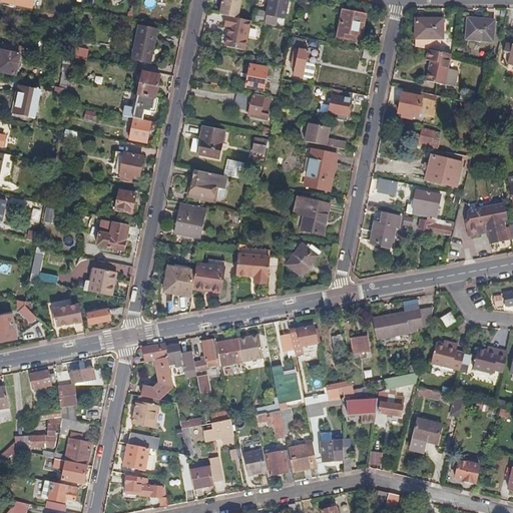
[(32,9),(33,0),(1,0),(1,2),(32,9)]
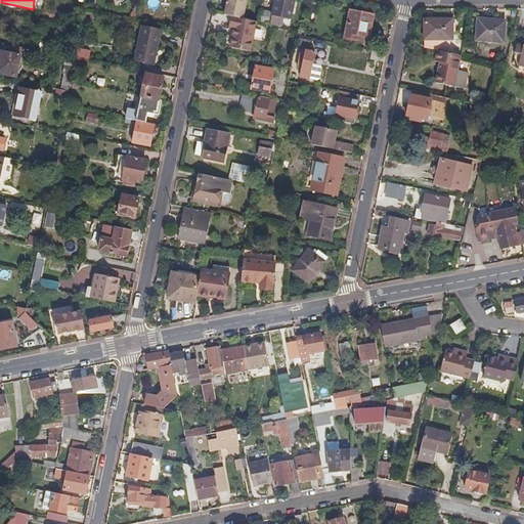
[(291,18),(294,0),(273,0),(271,12),(252,8),(250,20),(256,22),(279,26),(281,16),(291,18)]
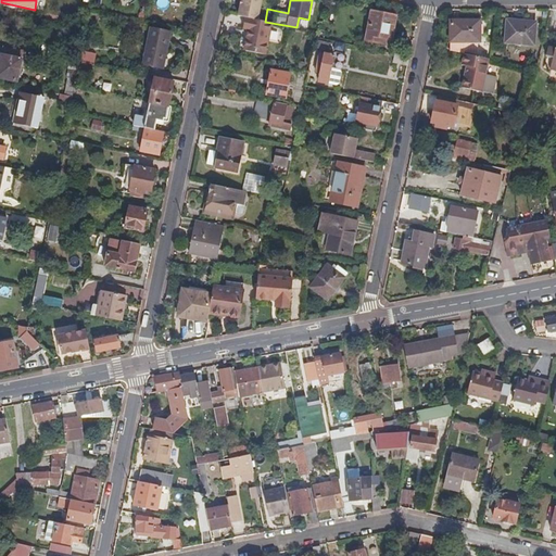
[(392,41),(400,17),(376,11),(367,39),(380,42),(382,38),(392,41)]
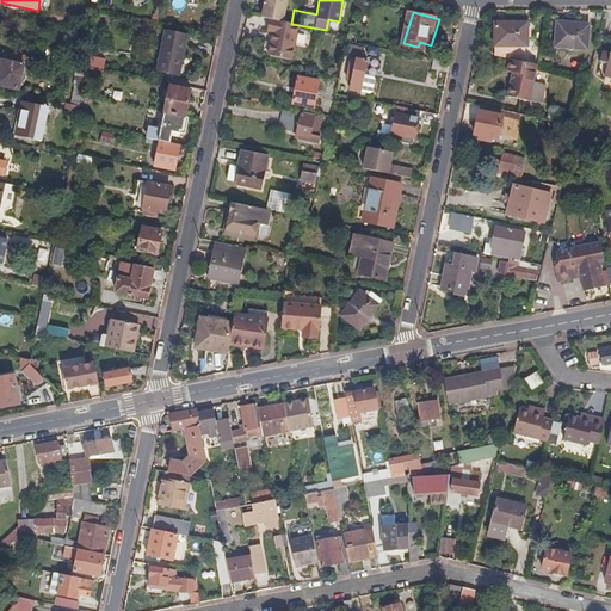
[(295,37),(298,25),(291,24),(259,17),(257,26),(273,30),(273,32),(295,37)]
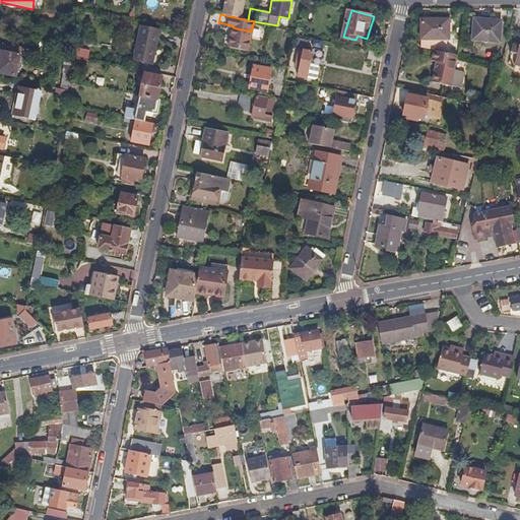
[(448,38),(448,17),(420,18),(421,48),(434,51),(434,39),(445,39),(448,38)]
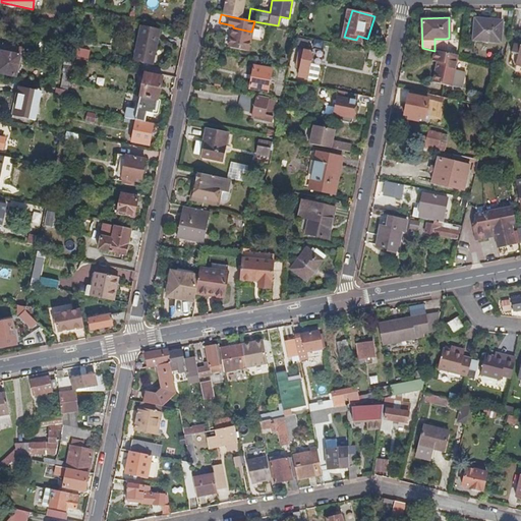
[(501,42),(502,20),(474,18),(472,40),(501,42)]
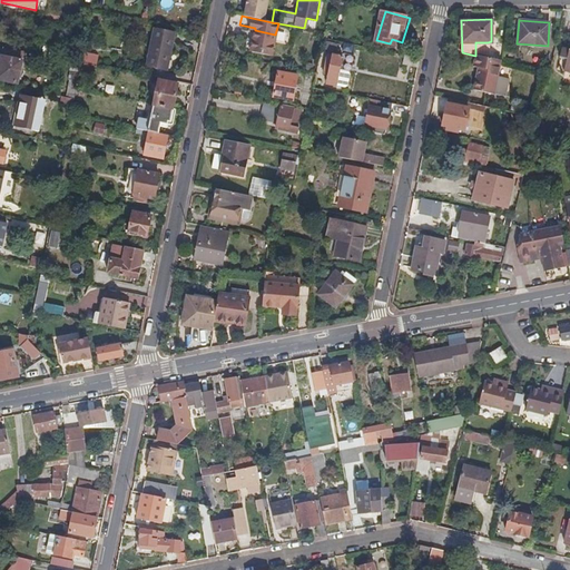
[(166,69),(174,33),(154,29),(146,66),(166,69)]
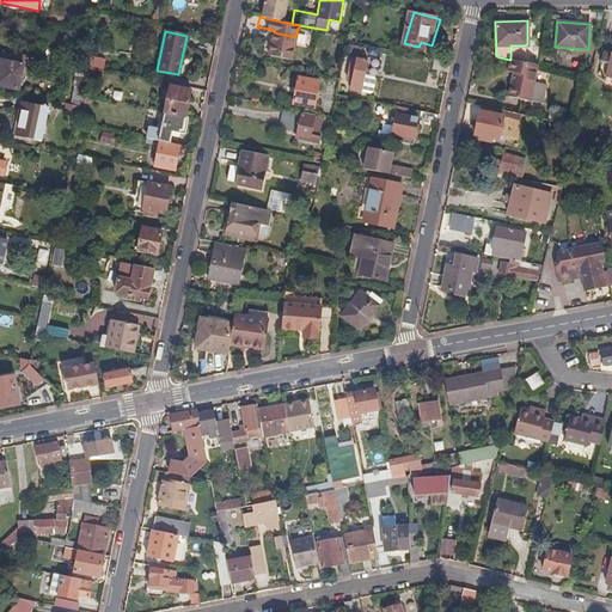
[(342,51),(344,43),(329,38),(326,48),(342,51)]
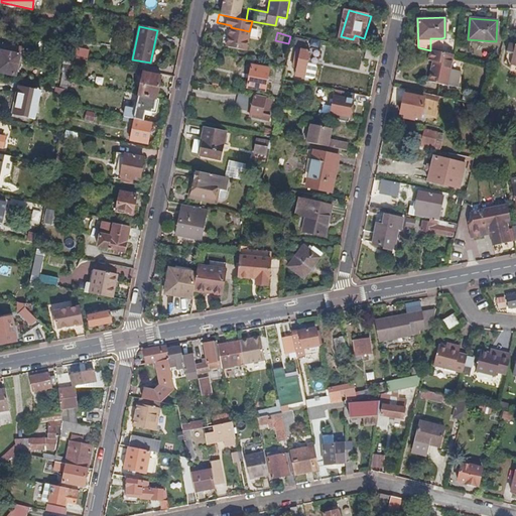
[(306,47),(307,40),(295,37),(293,45),(306,47)]
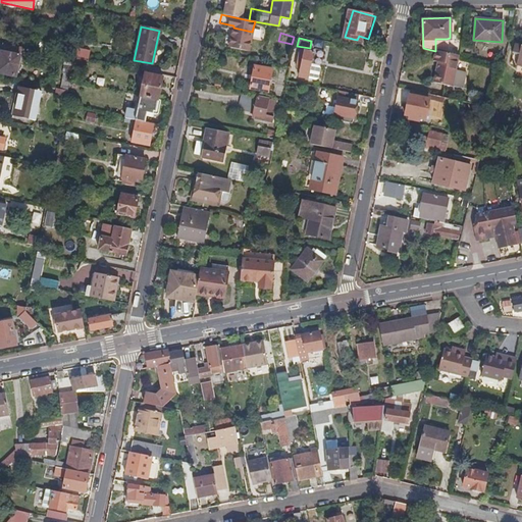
[(448,53),(447,39),(435,39),(435,51),(448,53)]
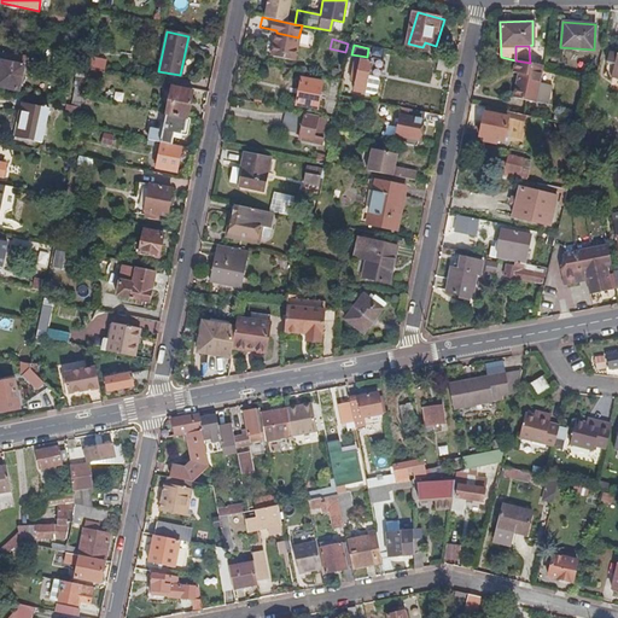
[(617,52),(610,50),(607,59),(614,62),(612,75),(617,76),(617,52)]
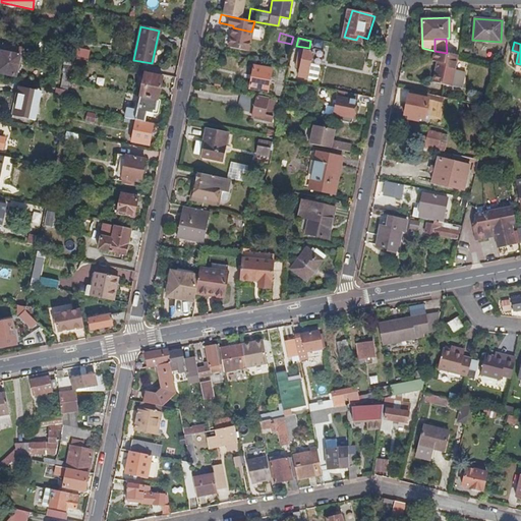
[(0,73),(15,76),(21,48),(3,44),(0,57),(0,73)]
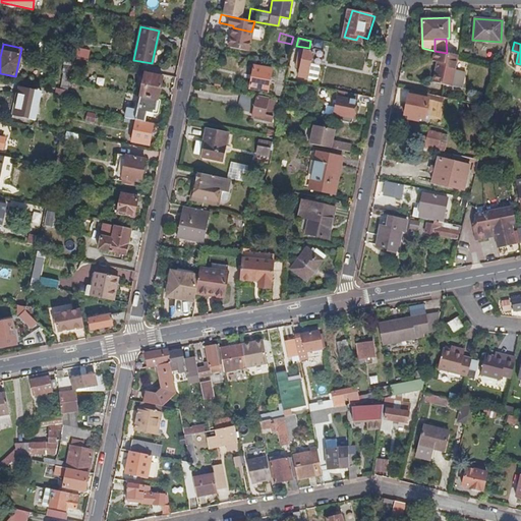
[(490,62),(493,54),(471,50),(470,58),(490,62)]
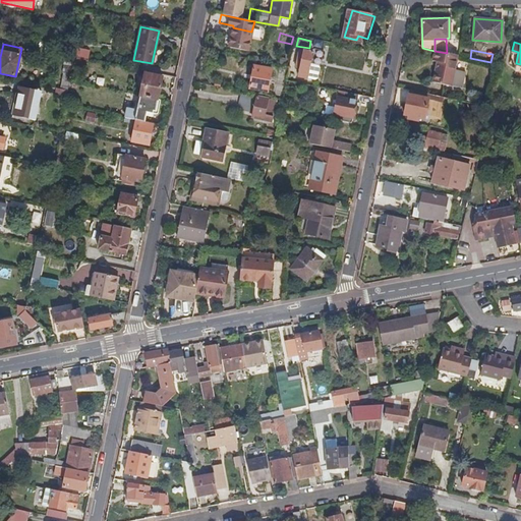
[(311,63),(313,54),(300,51),(296,68),(299,69),(298,76),(308,78),(311,63)]
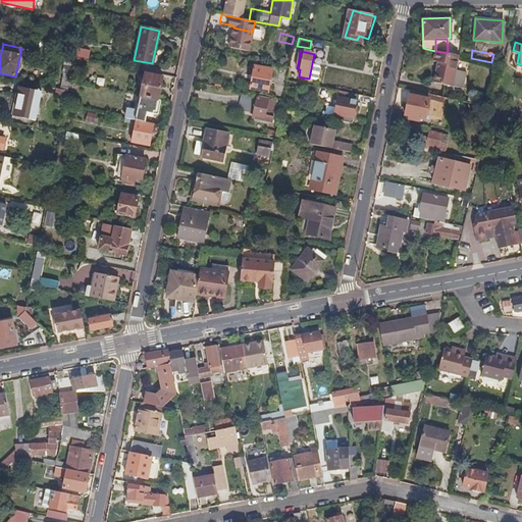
[(382,62),(383,54),(370,51),(369,60),(382,62)]
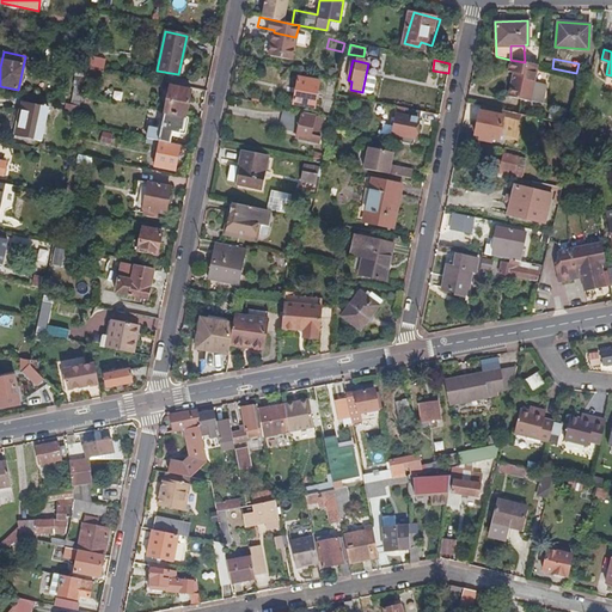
[(531,84),(536,65),(525,62),(510,60),(508,72),(512,73),(507,98),(527,103),(531,84)]
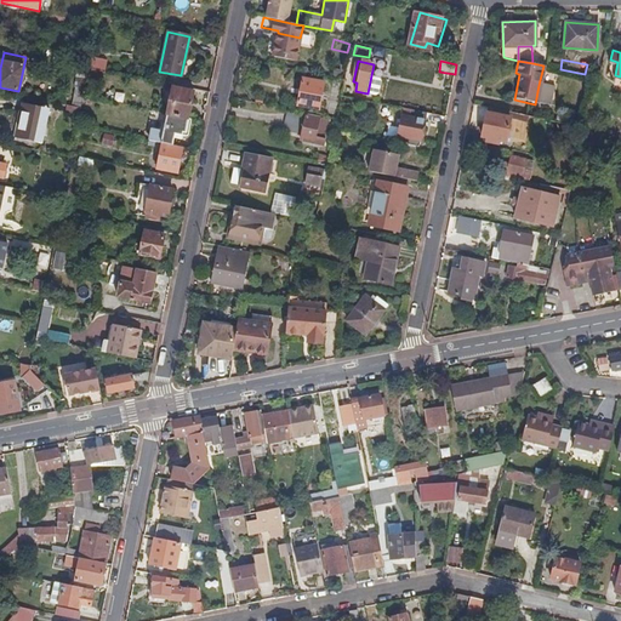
[(83,98),(87,75),(78,74),(75,89),(77,89),(72,107),(80,108),(83,98)]
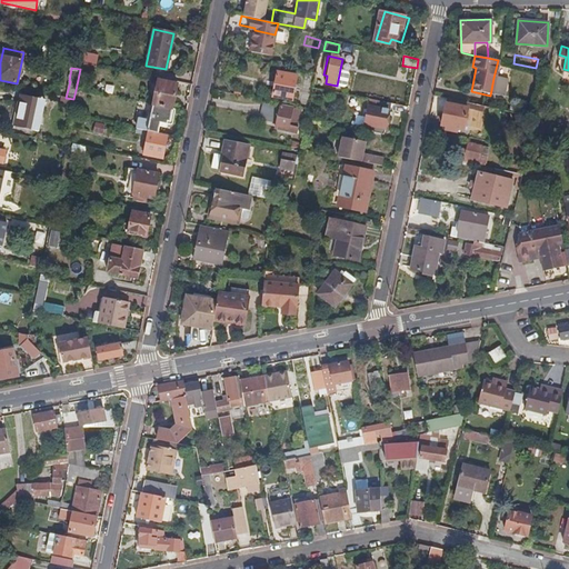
[(346,86),(349,73),(347,70),(340,69),(337,86),(343,88),(346,86)]
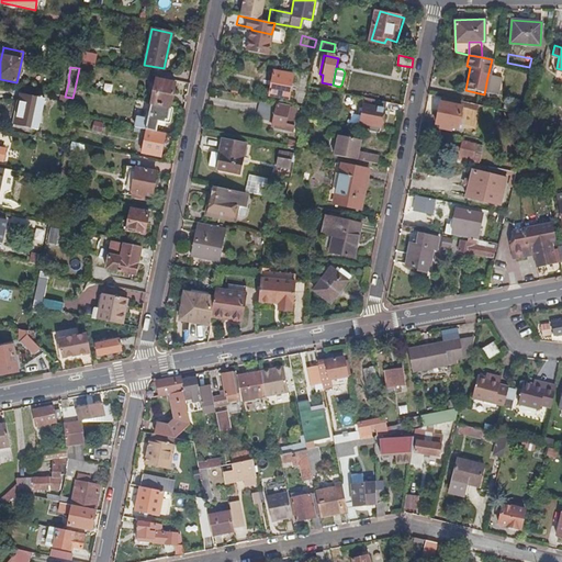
[(289,100),(293,76),(273,71),(269,96),(289,100)]
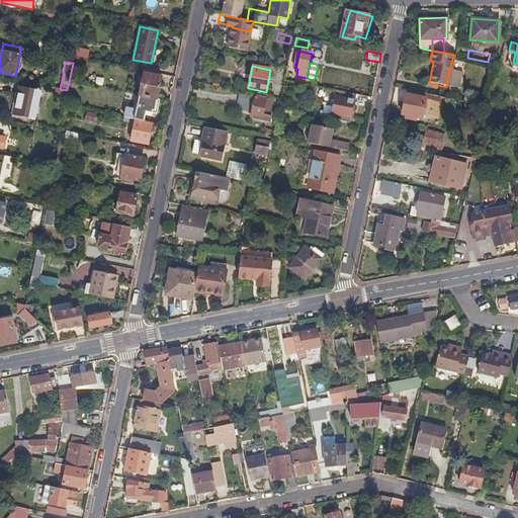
[(456,89),(459,74),(449,71),(446,87),(456,89)]
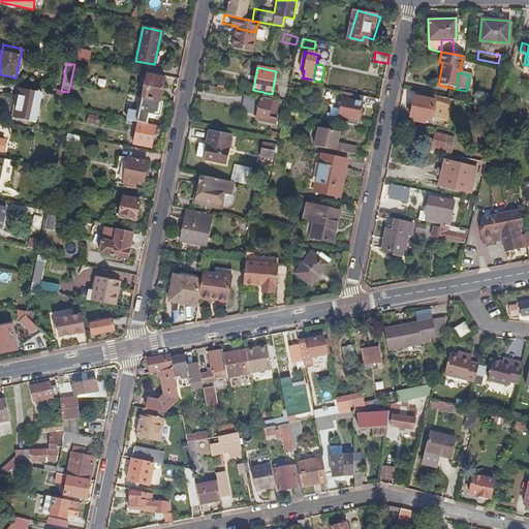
[(161,102),(165,80),(147,75),(142,98),(159,101),(161,102)]
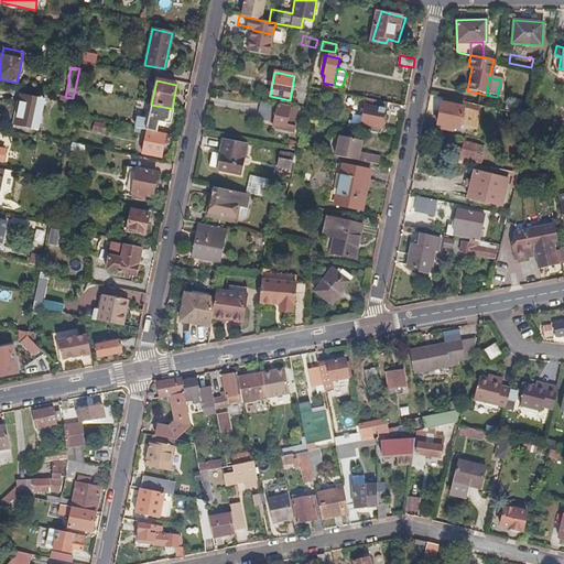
[(38,131),(44,100),(21,95),(14,126),(38,131)]
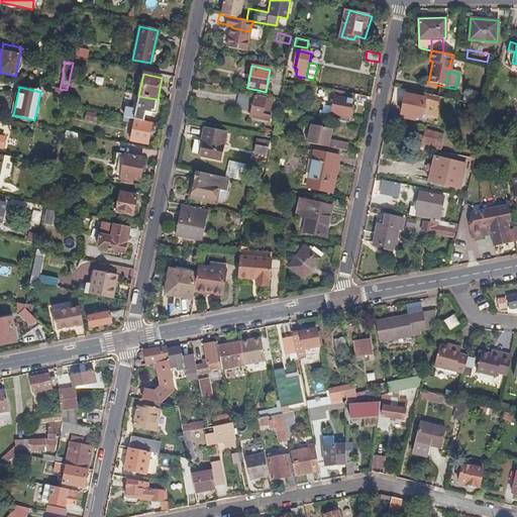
[(439,102),(440,97),(407,90),(402,114),(405,115),(405,117),(415,120),(416,117),(421,118),(425,99),(439,102)]
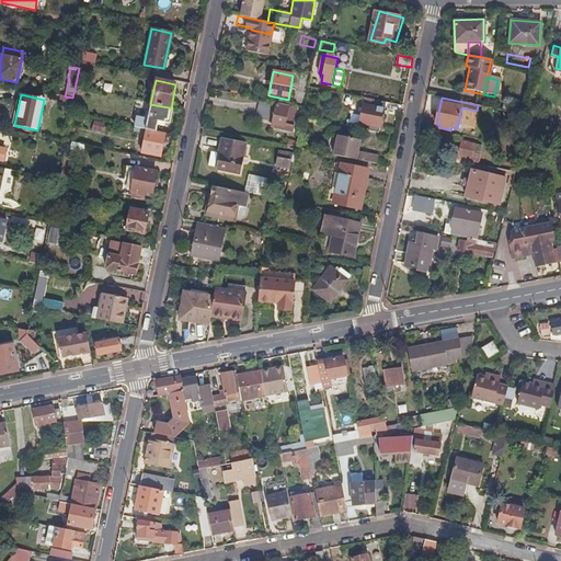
[(384,111),(386,103),(364,99),(358,124),(368,126),(367,132),(377,134),(382,110),(384,111)]
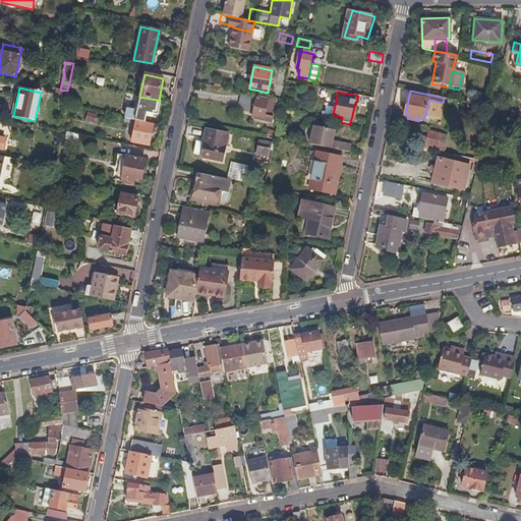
[(269,117),(273,101),(255,98),(255,99),(241,96),(238,111),(252,114),(251,118),(271,122),(272,117),(269,117)]
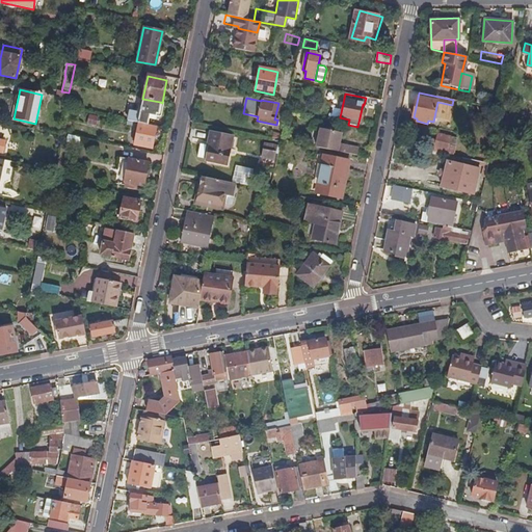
[(144,125),(148,111),(158,113),(160,102),(142,99),(139,113),(130,111),(128,122),(144,125)]
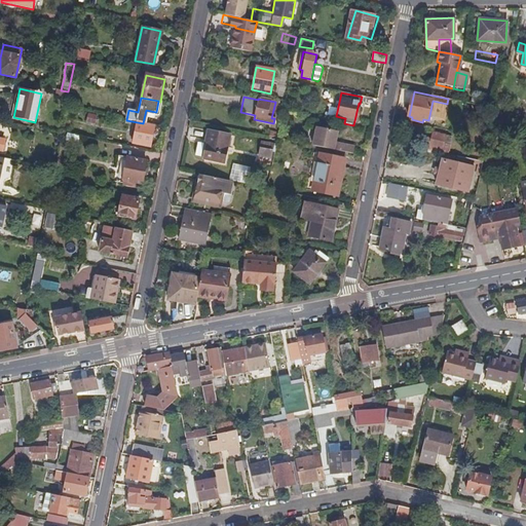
[(95,124),(96,117),(92,116),(94,115),(84,113),(82,120),(87,121),(86,123),(95,124)]
